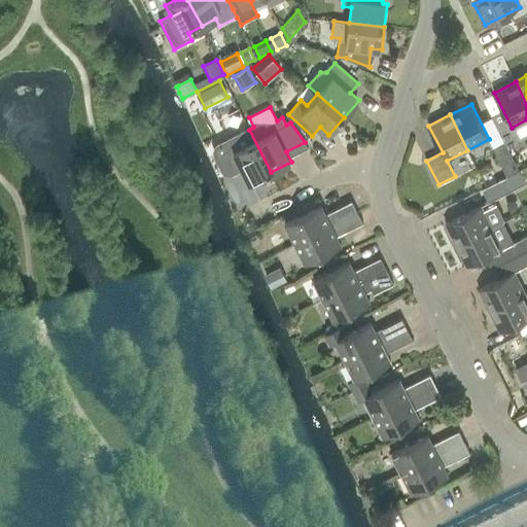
[(271,172),(249,130),(220,144),(217,146),(216,148),(215,149),(215,152),(216,155),(224,171),(225,174),(229,175),(230,176),(233,176),(236,175),(244,171),(250,182),(271,172)]
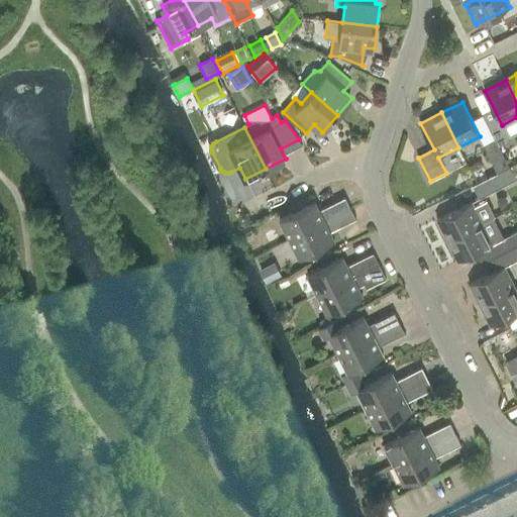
[(506,132),(495,138),(499,146),(511,140),(506,132)]
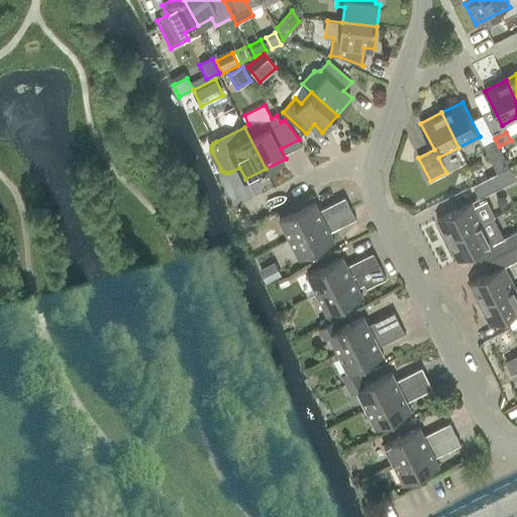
[(510,167),(499,146),(495,138),(483,144),(498,173),(510,167)]
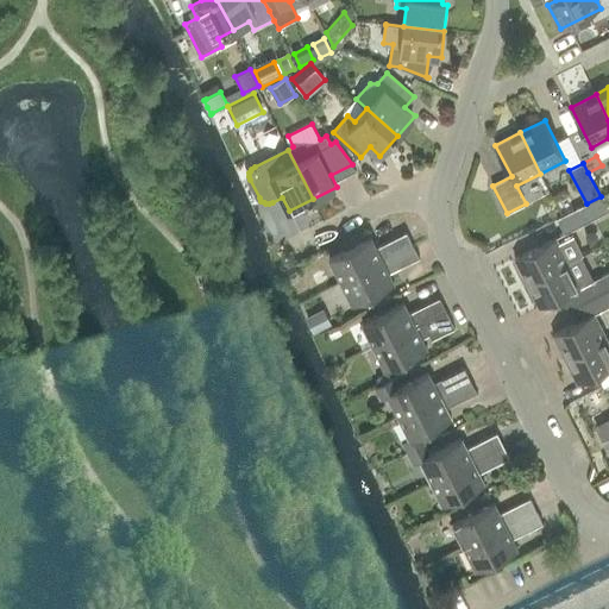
[(601,196),(586,203),(558,218),(565,233),(608,212),(601,196)]
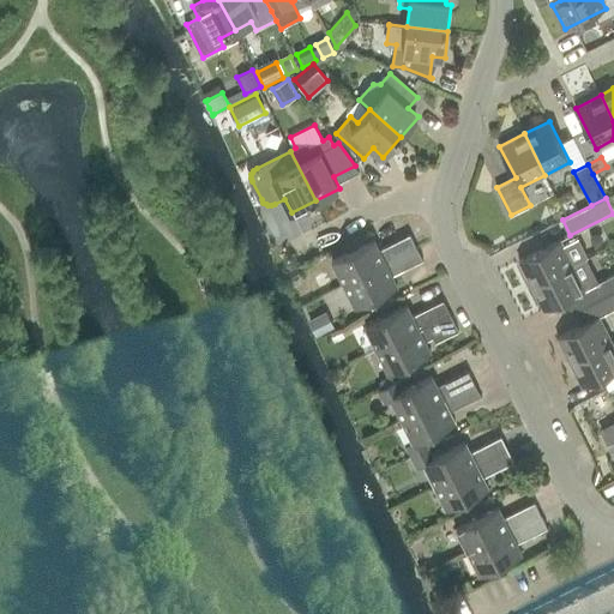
[(344,283),(417,247),(410,234),(379,250),(374,239),(332,260),(344,283)]
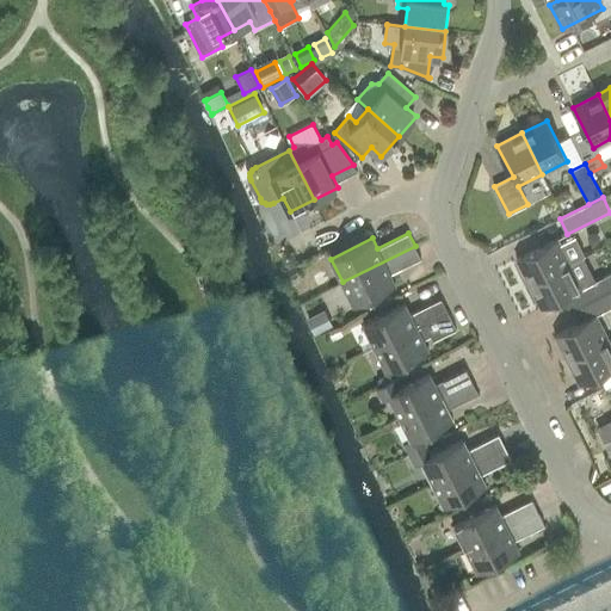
[(517,259),(530,284),(571,263),(559,238),(517,259)]
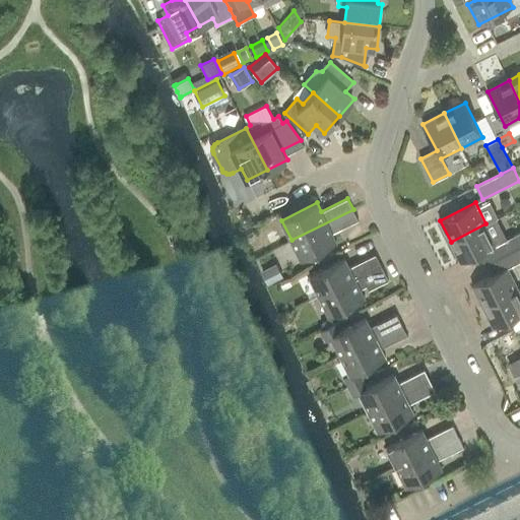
[(332,233),(359,219),(353,209),(291,240),(302,260),(337,242),(332,233)]
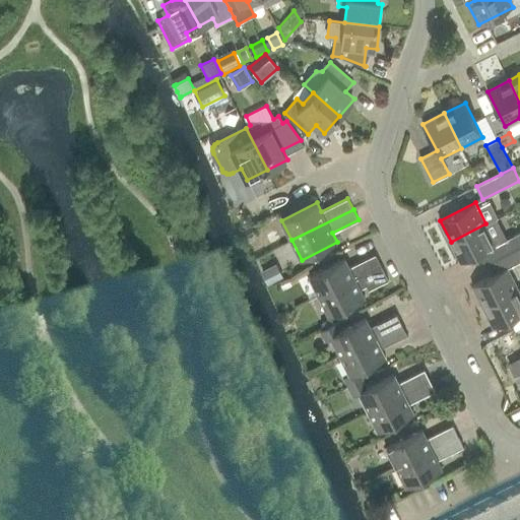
[(491,262),(519,247),(519,232),(508,239),(498,217),(485,223),(451,242),(461,262),(485,250),(491,262)]
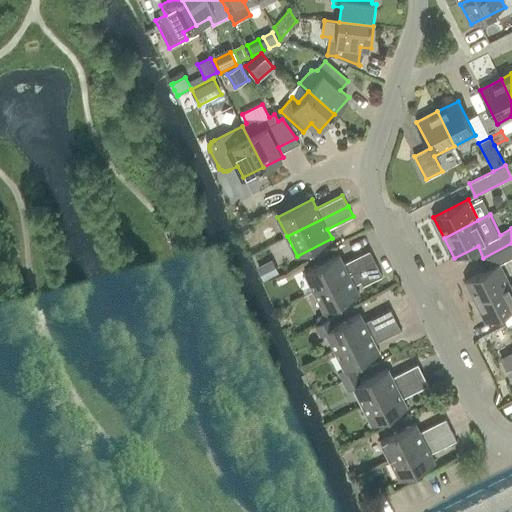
[(238,227),(240,232),(252,226),(249,221),(238,227)]
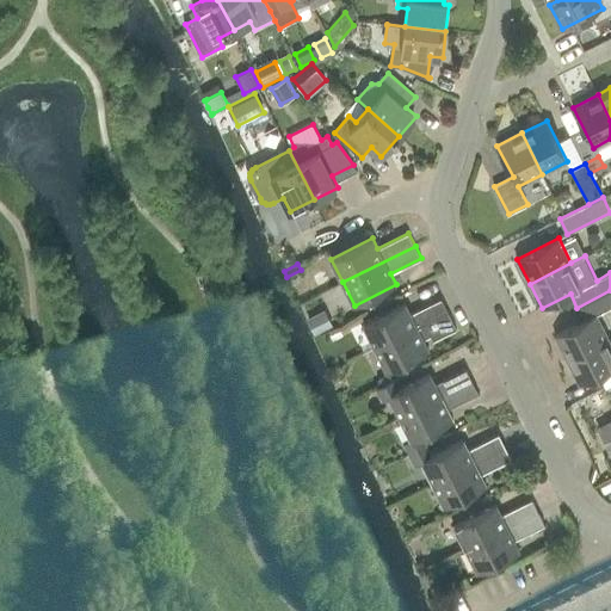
[(609,339),(597,314),(610,307),(610,290),(576,308),(584,321),(555,335),(568,359),(609,339)]
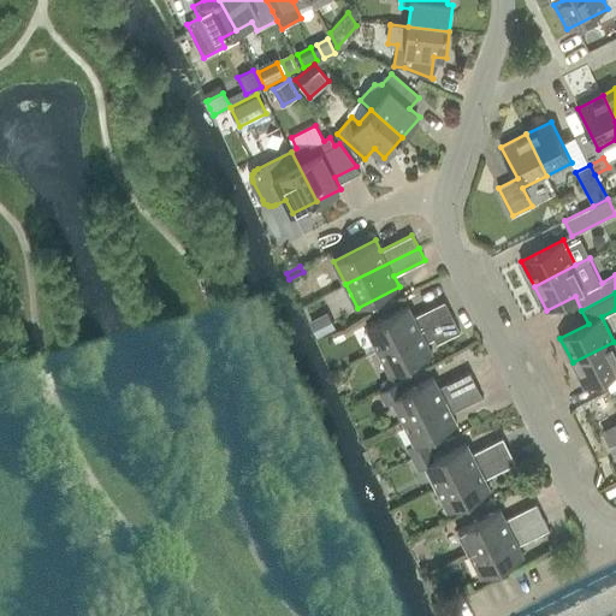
[(379,350),(451,314),(445,301),(414,317),(409,306),(367,327),(379,350)]
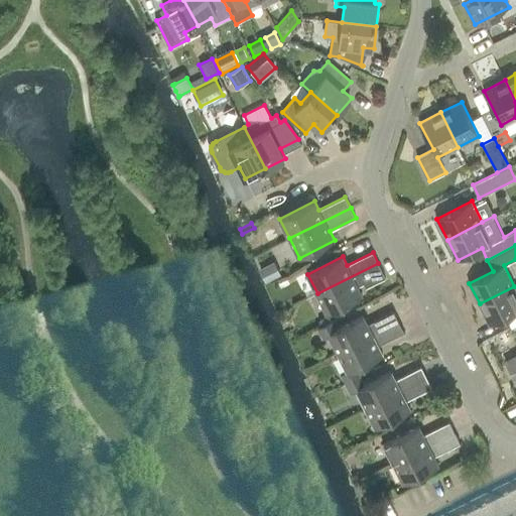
[(358,286),(384,273),(378,263),(317,293),(328,313),(362,295),(358,286)]
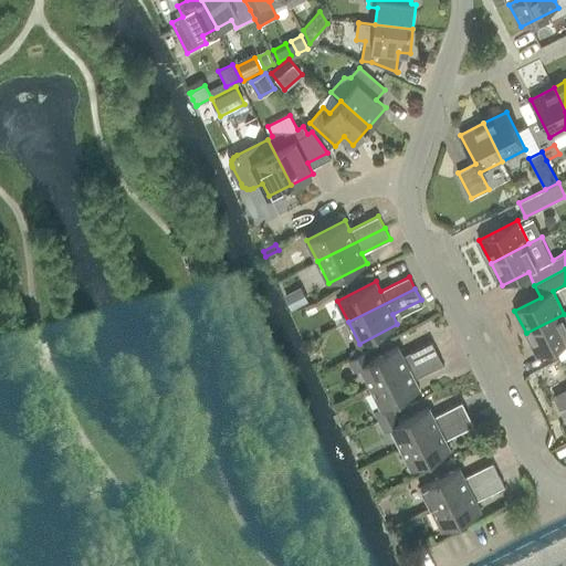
[(307,302),(302,291),(287,299),(293,310),(307,302)]
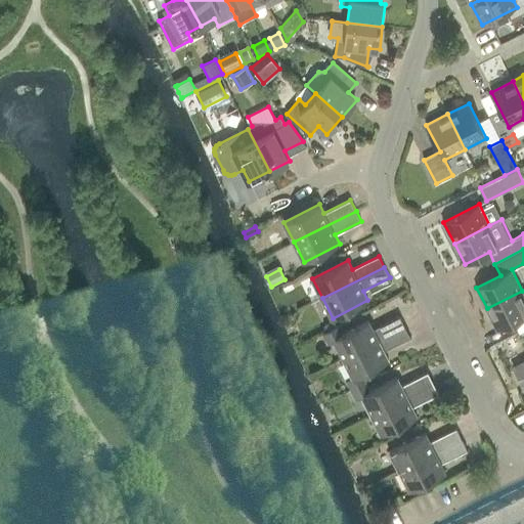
[(523,294),(522,291),(487,308),(497,330),(523,315),(523,294)]
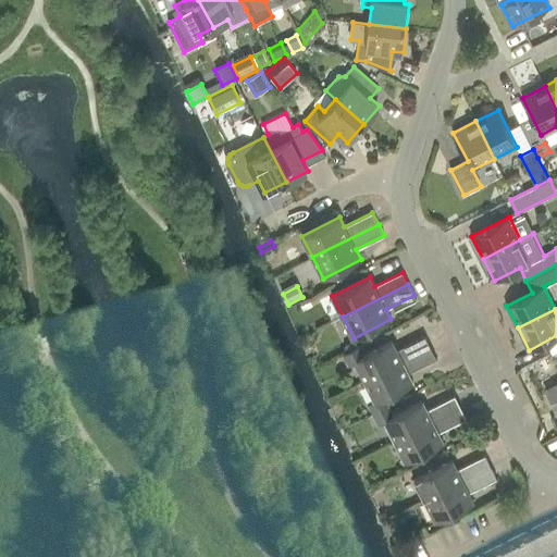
[(364,381),(431,347),(425,336),(397,350),(392,341),(363,355),(359,346),(343,354),(348,366),(356,361),(364,381)]
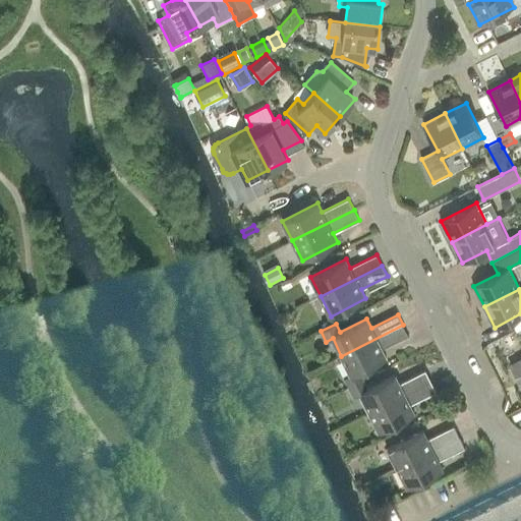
[(344,379),(349,387),(363,380),(359,371),(387,358),(382,349),(408,336),(403,325),(341,356),(351,375),(344,379)]
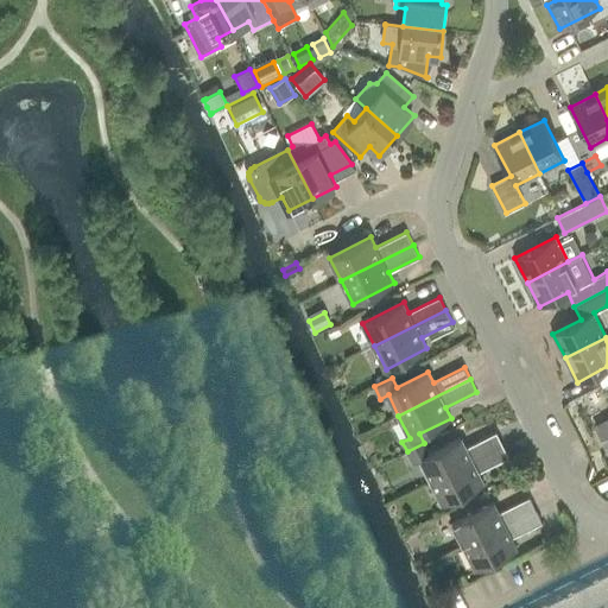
[(420,460),(431,481),(504,444),(496,432),(466,447),(461,437),(430,453),(424,443),(407,451),(413,463),(420,460)]
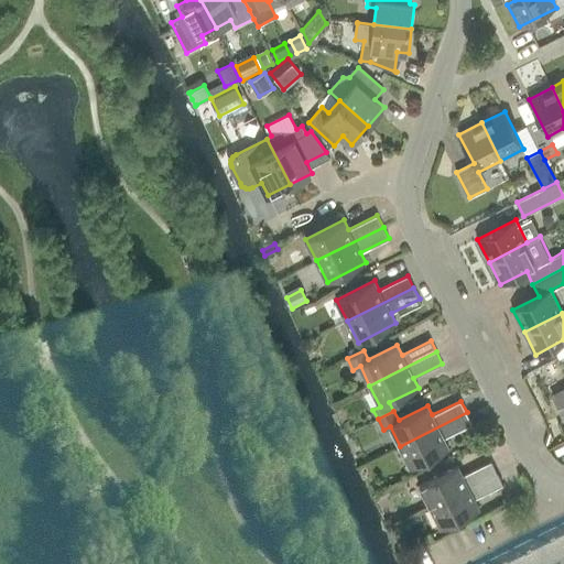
[(444,438),(473,424),(467,412),(400,446),(411,467),(449,447),(444,438)]
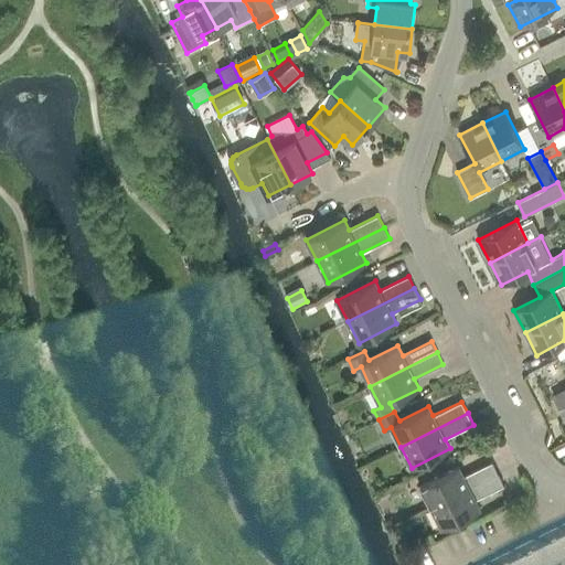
[(432,508),(498,473),(492,462),(464,476),(459,467),(420,486),(432,508)]
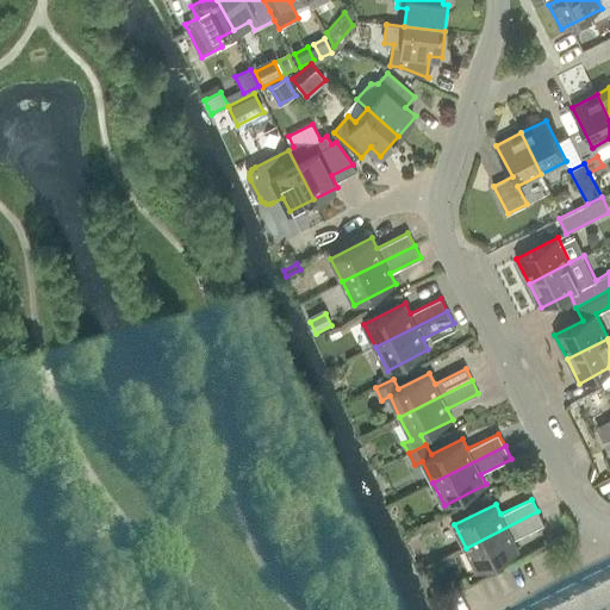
[(514,540),(545,524),(537,511),(466,548),(478,571),(518,549),(514,540)]
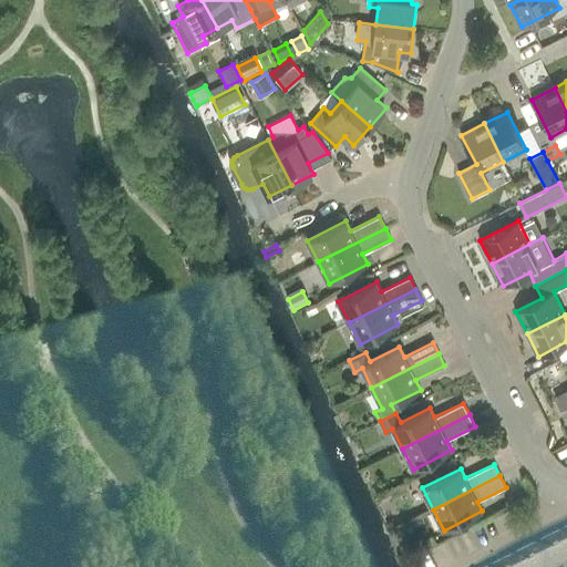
[(566,566),(566,543),(549,552),(557,566),(566,566)]
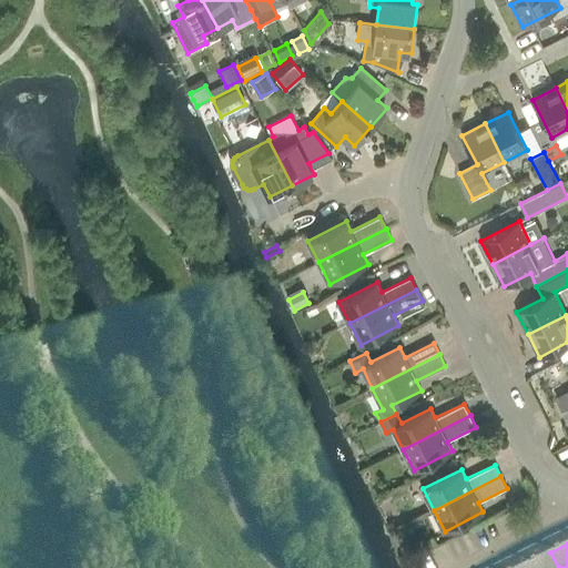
[(558,567),(550,553),(526,565),(527,567),(558,567)]
